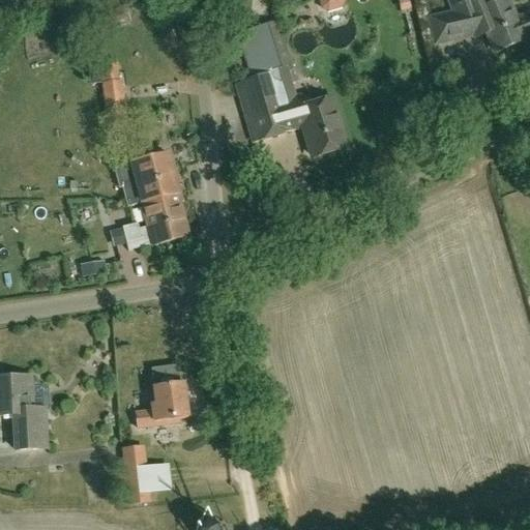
[(319,0),(318,3),(320,10),(328,15),(341,10),(345,3),(343,0),(319,0)]
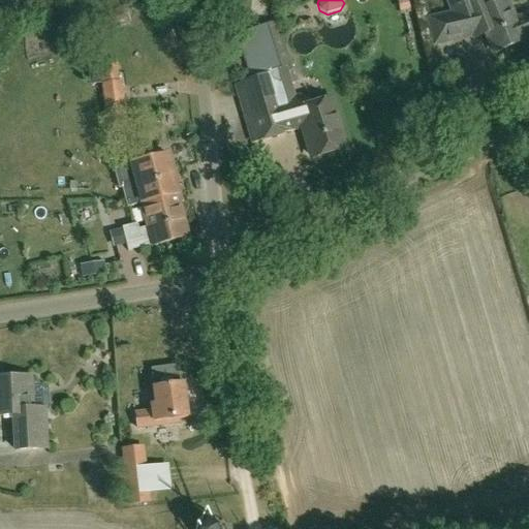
[(447,0),(454,12),(425,19),(431,45),(474,36),(474,38),(479,36),(479,34),(486,31),(494,53),(523,41),(523,39),(528,36),(528,13),(515,20),(507,1),(510,0),(447,0)]
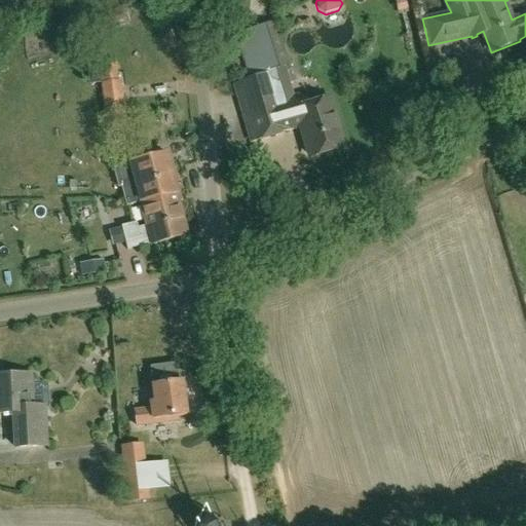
[(101,34),(129,24),(123,7),(95,19),(101,34)]
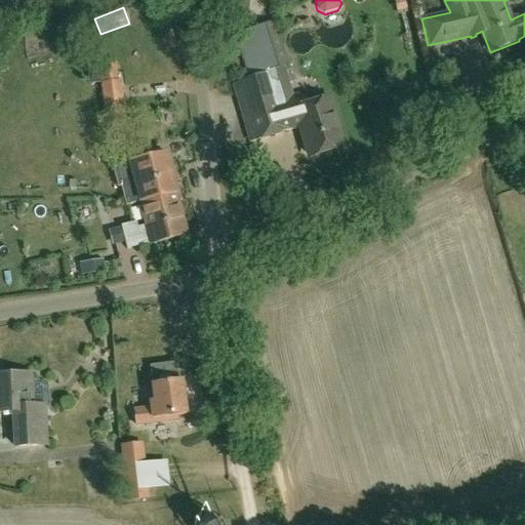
[(328,101),(311,105),(309,98),(303,94),(295,95),(293,95),(285,66),(288,65),(279,36),(240,49),(248,76),(234,80),(250,139),(300,126),(305,143),(304,146),(306,152),(308,154),(309,156),(311,156),(314,156),(323,154),(325,152),(341,147),(328,101)]
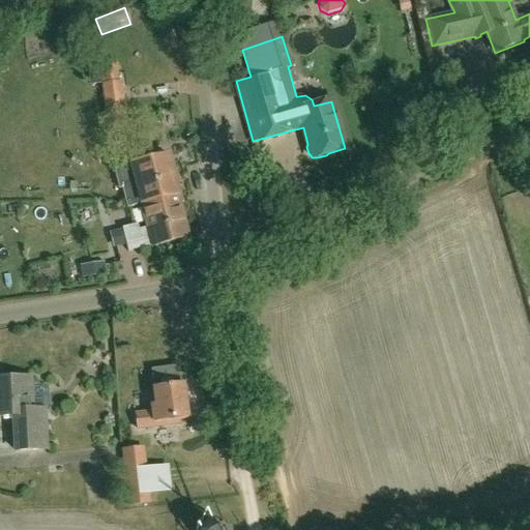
[(235,72),(241,71),(239,61),(233,62),(235,72)]
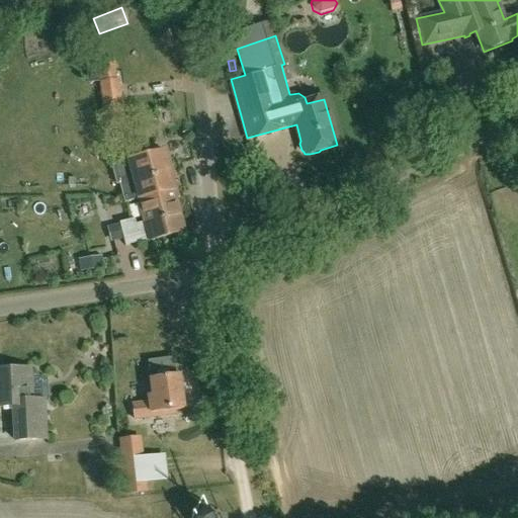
[(97,65),(101,103),(104,133),(125,130),(121,100),(119,80),(116,81),(114,64),(97,65)]
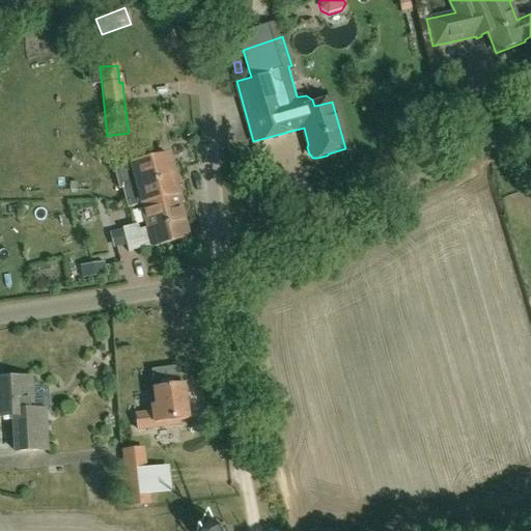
[(143,205),(177,196),(179,196),(169,156),(134,165),(117,168),(114,174),(118,191),(123,190),(128,208),(143,205)]
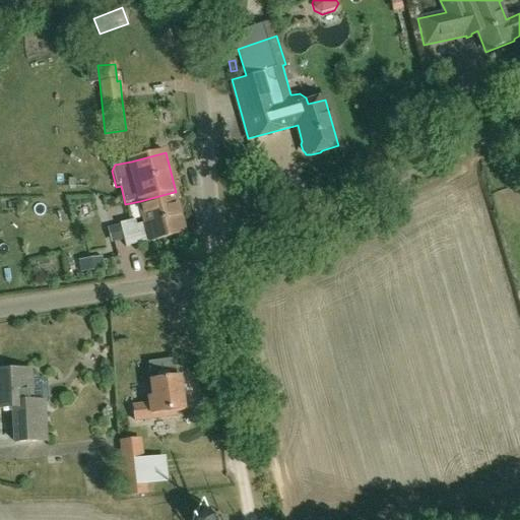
[(184,234),(174,192),(140,201),(145,224),(136,226),(135,220),(120,223),(125,247),(149,241),(149,242),(184,234)]
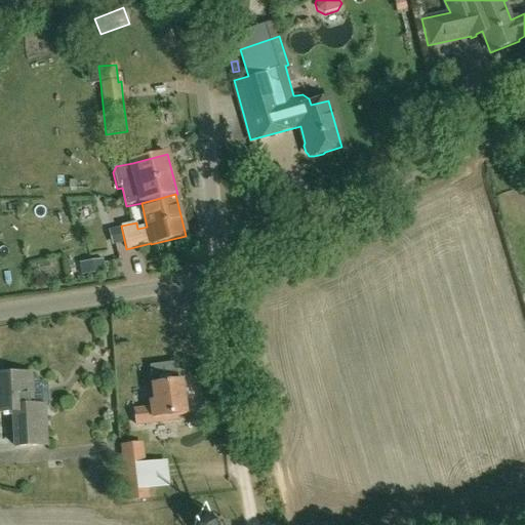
[(99,204),(79,208),(83,226),(104,221),(99,204)]
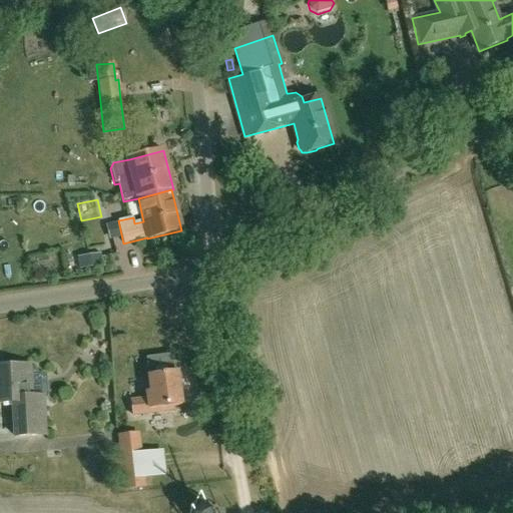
[(162,411),(162,407),(181,405),(177,372),(172,373),(170,358),(148,361),(150,375),(148,376),(150,392),(146,392),(147,398),(130,400),(132,415),(162,411)]
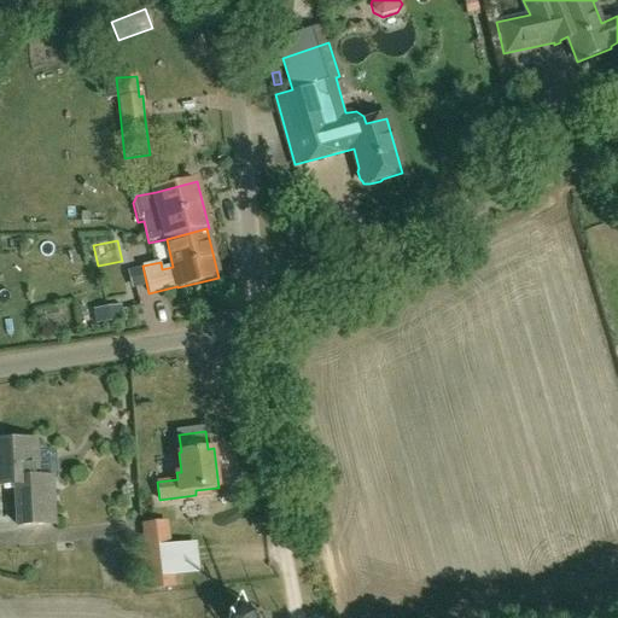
[(13,439),(12,442),(0,442),(0,485),(16,484),(38,483),(38,478),(35,441),(23,441),(22,439),(13,439)]
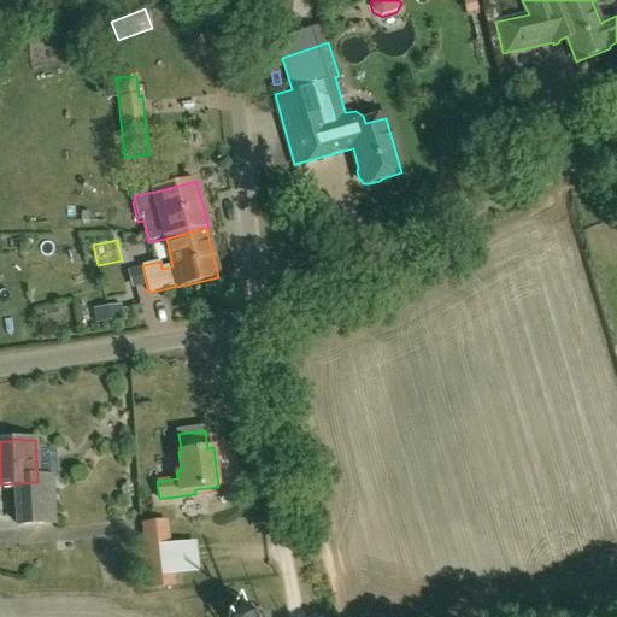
[(37,482),(16,483),(18,524),(53,523),(51,476),(37,477),(37,482)]
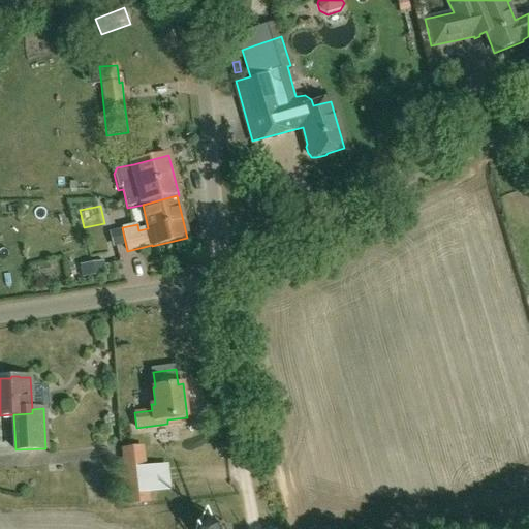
[(127,496),(149,493),(146,467),(124,470),(127,496)]
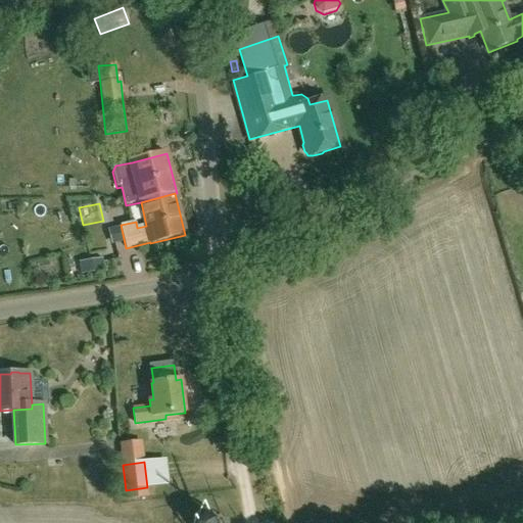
[(219,522),(219,520),(216,517),(211,514),(206,513),(201,514),(197,517),(194,520),(192,522),(219,522)]
